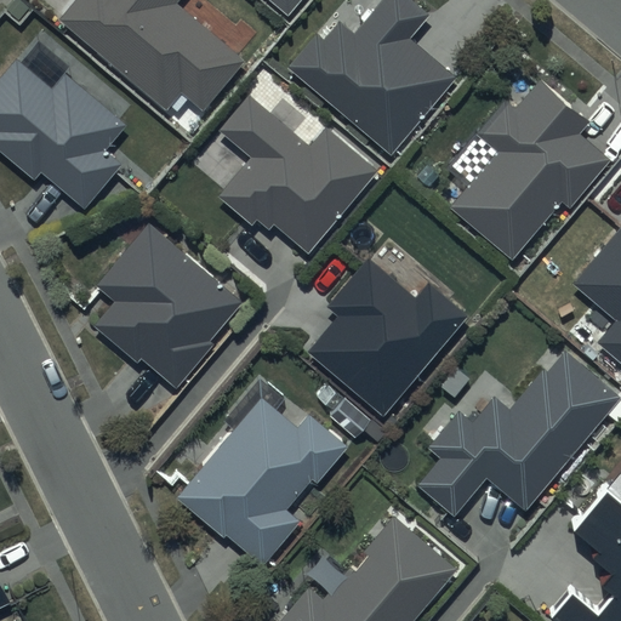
[(178,0),(75,0),(58,21),(166,110),(182,92),(204,109),(245,60),(176,3),(178,0)]
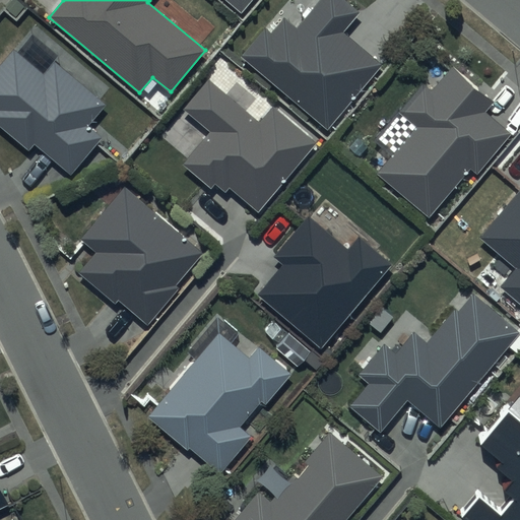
[(226,0),(241,11),(251,0),(226,0)]
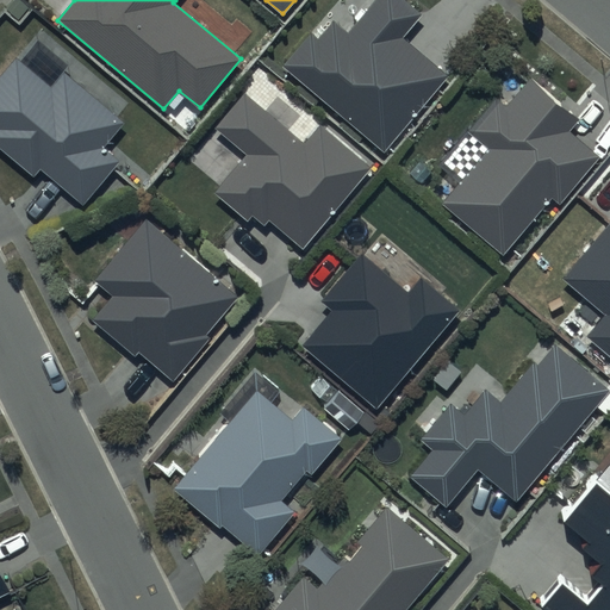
[(423,14),(405,0),(374,0),(349,32),(334,19),(318,38),(310,31),(281,67),(385,151),(447,76),(402,39),(423,14)]
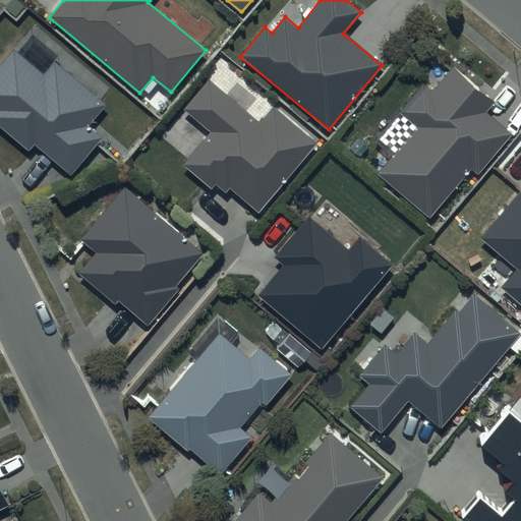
[(43,74),(13,50),(0,65),(0,127),(27,151),(34,143),(71,175),(102,138),(89,127),(107,105),(55,61),(43,74)]
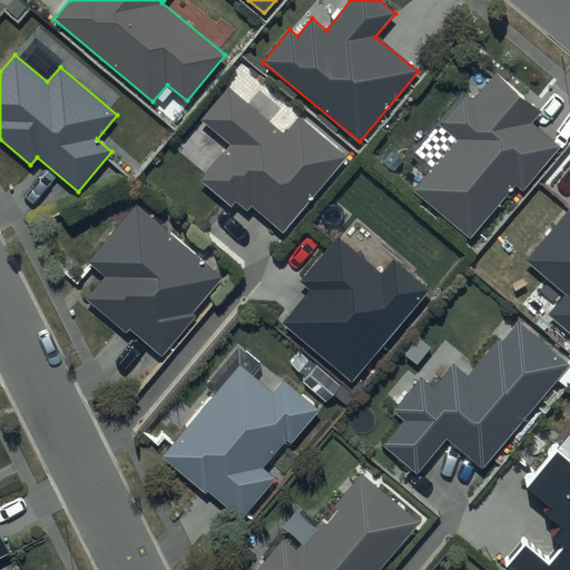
[(541,110),(495,72),(473,99),(464,91),(438,124),(455,138),(412,189),(470,237),(513,187),(522,195),(562,148),(531,121),(541,110)]
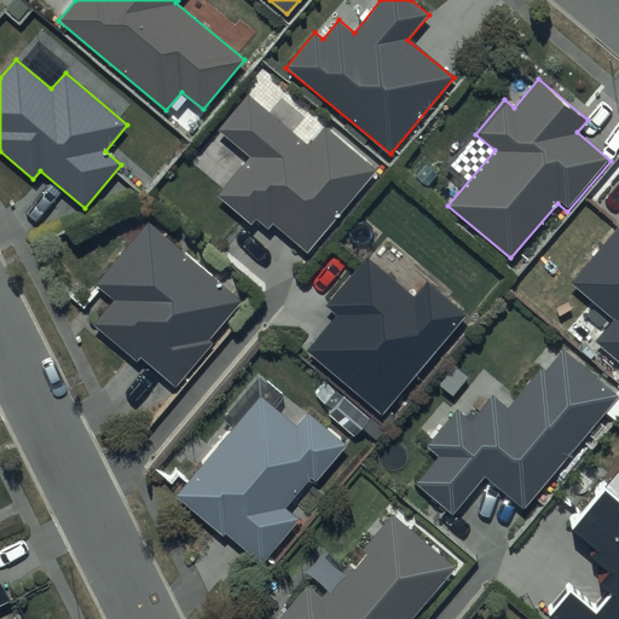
[(307,142),(250,96),(220,131),(252,156),(218,197),(250,224),(255,219),(268,230),(273,224),(308,253),(379,168),(323,123),(307,142)]
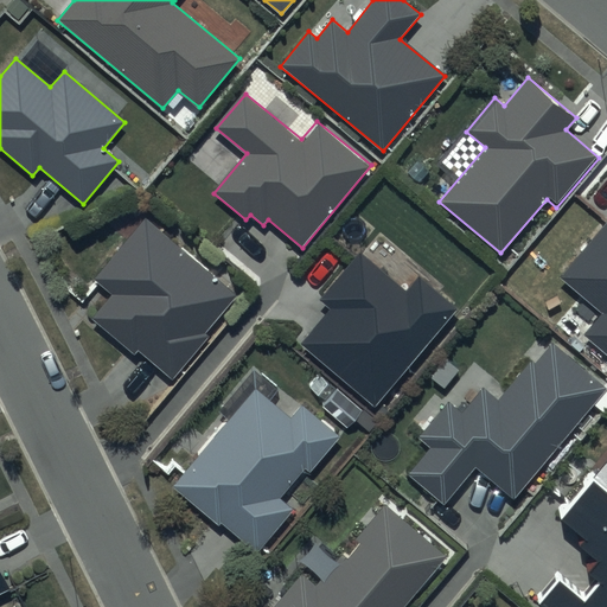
[(234,295),(146,221),(96,280),(114,294),(93,319),(135,356),(139,351),(173,379),(209,338),(203,332),(234,295)]
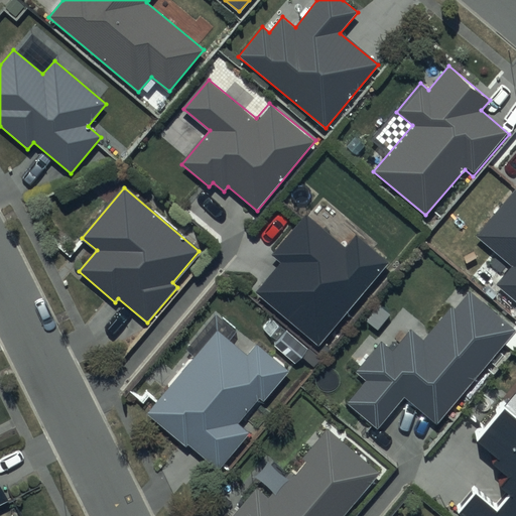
[(515,188),(477,236),(512,265),(496,284),(515,301),(515,188)]
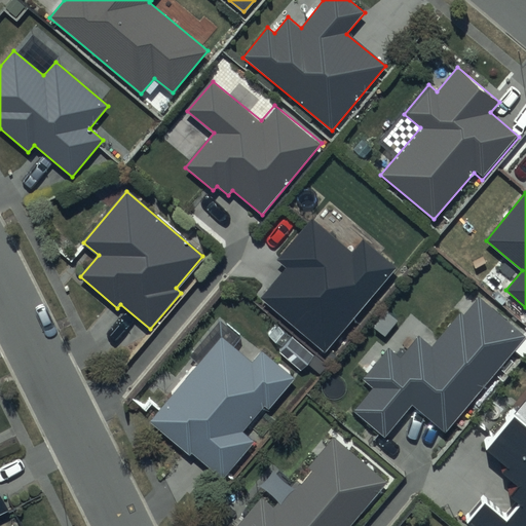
[(351,253),(311,219),(277,259),(288,267),(261,298),(325,351),(396,266),(364,238),(351,253)]
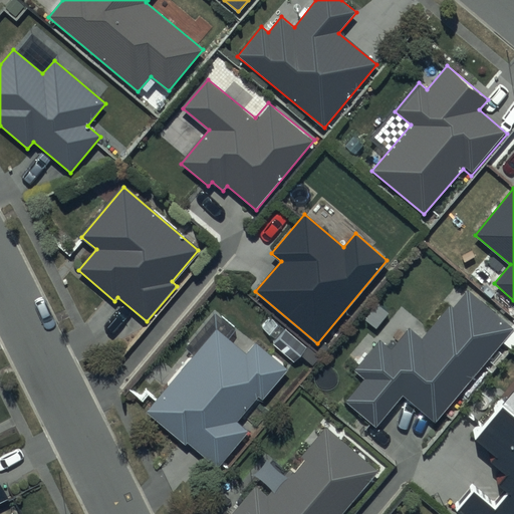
[(513,329),(513,327),(468,291),(453,310),(450,307),(423,339),(409,328),(393,347),(379,337),(352,370),(363,378),(343,403),(376,429),(402,399),(436,426),(513,329)]
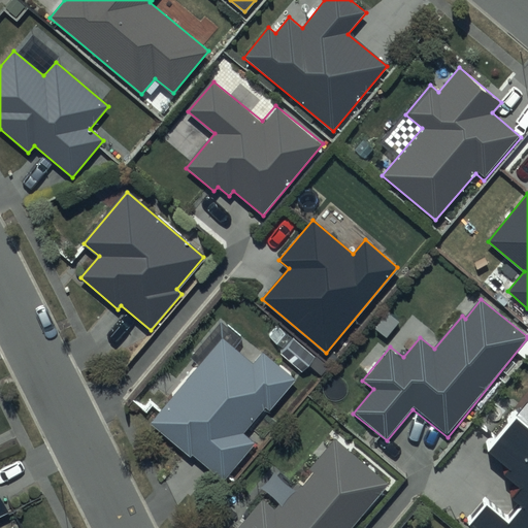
[(254,363),(223,338),(154,423),(223,480),(253,443),(242,435),(264,407),(270,413),(297,380),(262,353),(254,363)]
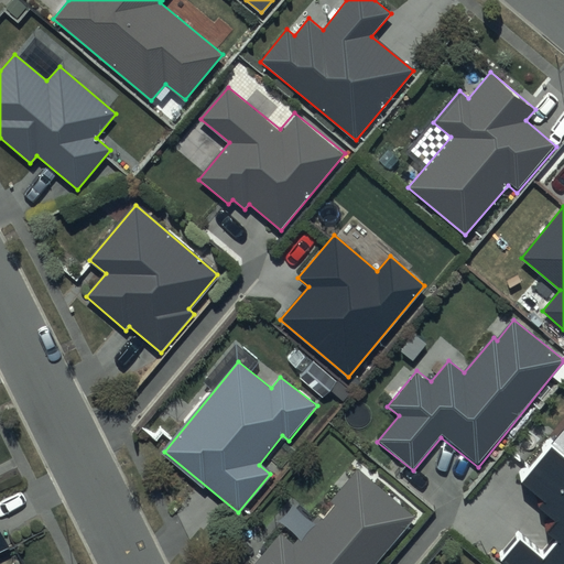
[(563,563),(563,457),(551,447),(521,484),(542,500),(535,508),(552,521),(545,530),(556,539),(543,554),(518,533),(498,556),(507,563),(563,563)]
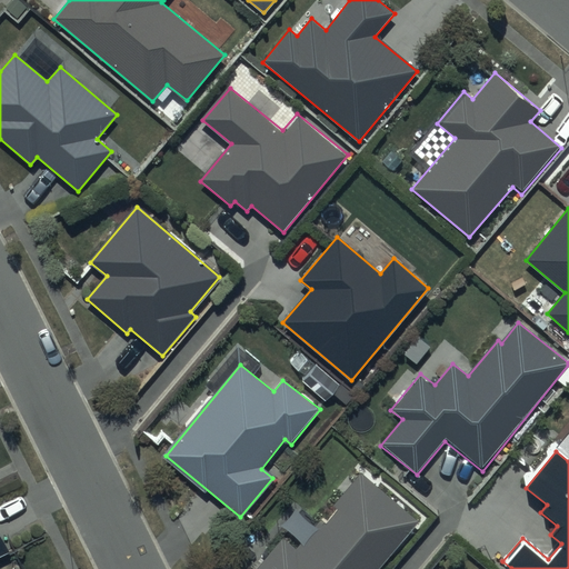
[(377,568),(419,520),(361,472),(332,506),(338,510),(328,522),(323,519),(297,551),(282,539),(257,568),(377,568)]
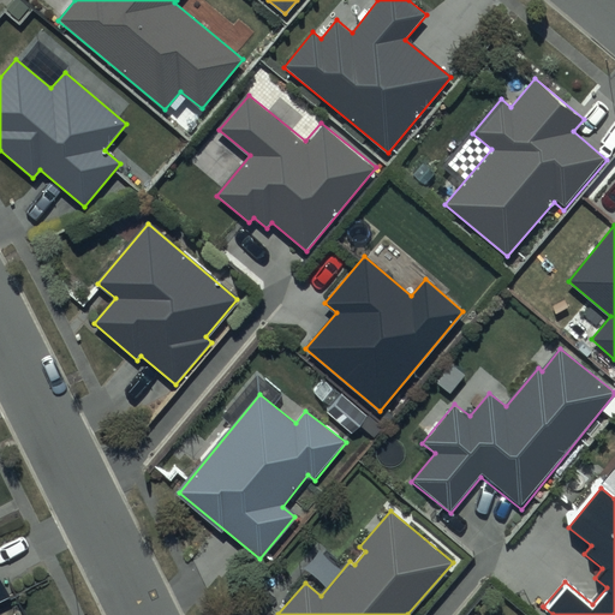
[(0,602),(11,597),(0,575),(0,602)]
